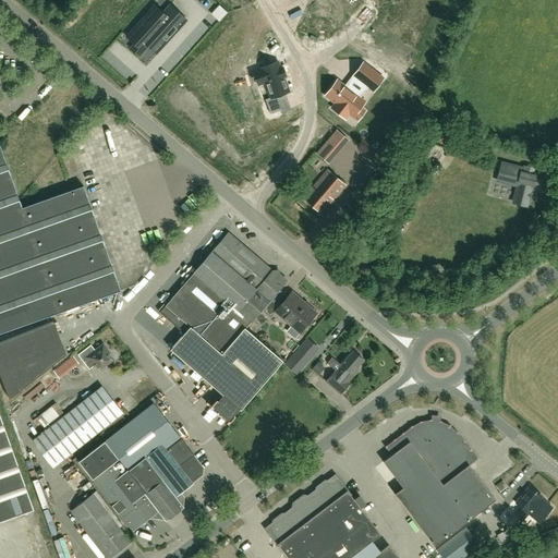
[(131,49),(138,57),(150,43),(158,50),(156,52),(155,51),(154,52),(156,53),(186,21),(170,5),(162,14),(155,7),(126,37),(135,45),(131,49)]
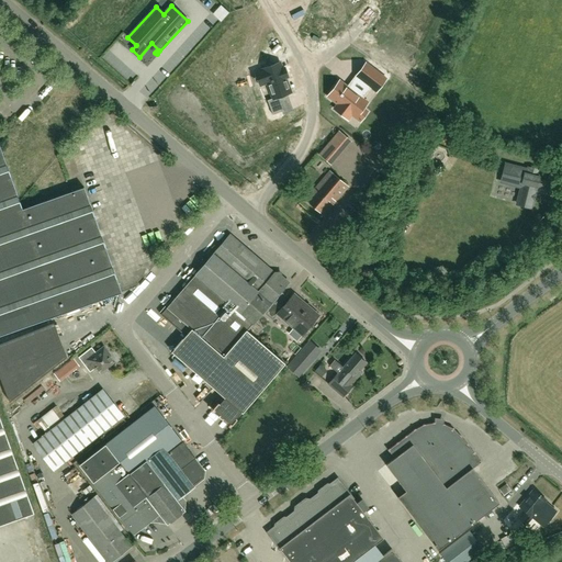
[(221,6),(215,12),(215,17),(221,22),(229,13),(221,6)]
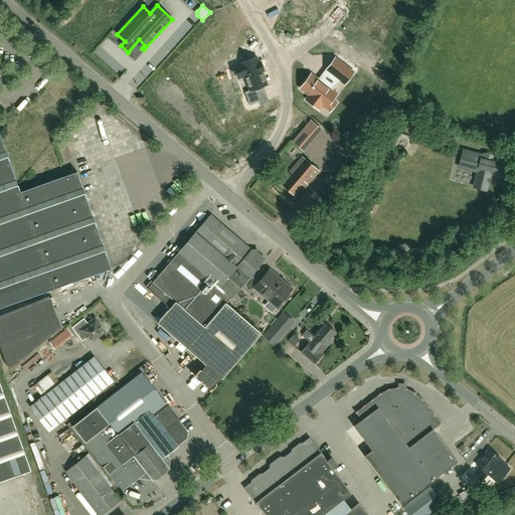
[(239,64),(233,66),(237,77),(243,75),(249,90),(244,92),(249,105),(258,102),(259,102),(254,91),(258,90),(258,88),(263,86),(267,84),(262,71),(264,70),(261,61),(259,62),(256,57),(252,58),(239,63),(239,64)]
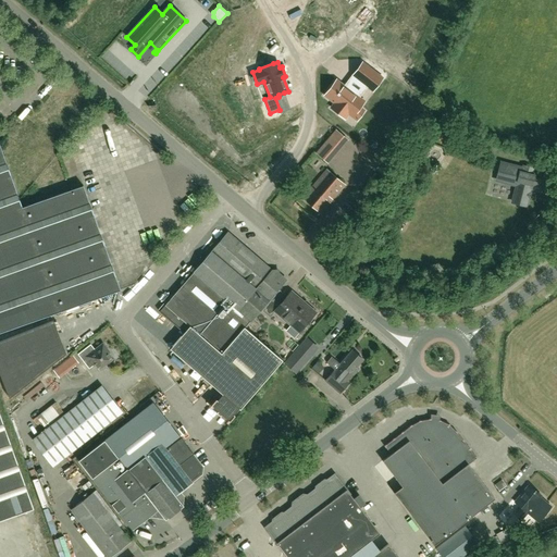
[(368,87),(372,91),(382,77),(362,63),(353,76),(368,87)]
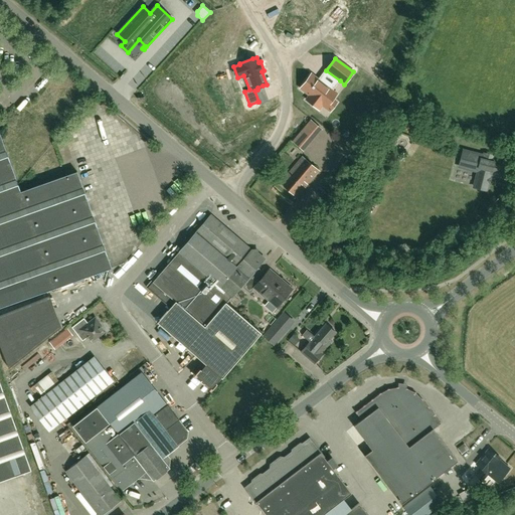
[(311,97),(308,101),(317,109),(320,105),(330,112),(337,103),(332,99),(337,94),(332,91),(319,79),(311,74),(300,89),(311,97)]
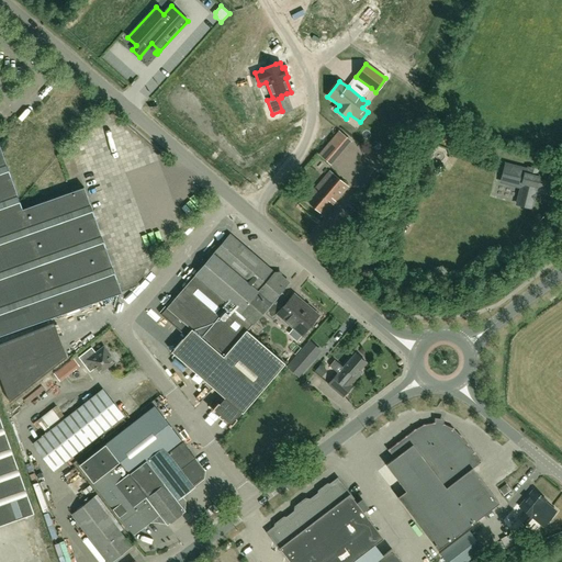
[(341,130),(316,157),(329,169),(355,143),(341,130)]
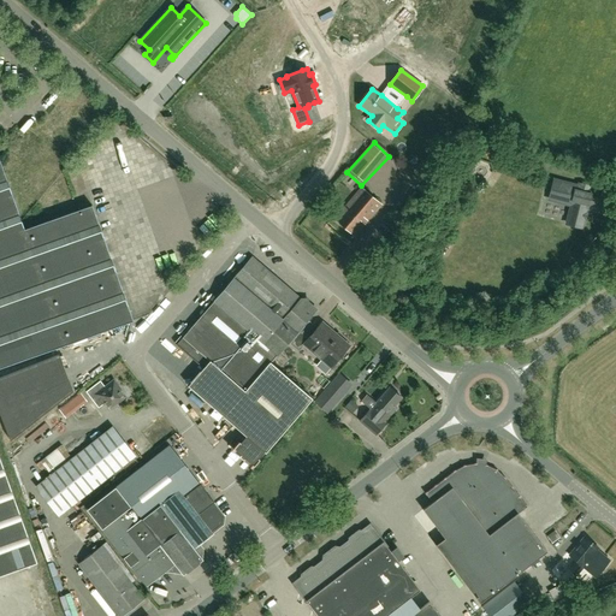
[(114,190),(154,177),(143,144),(104,158),(114,190)]
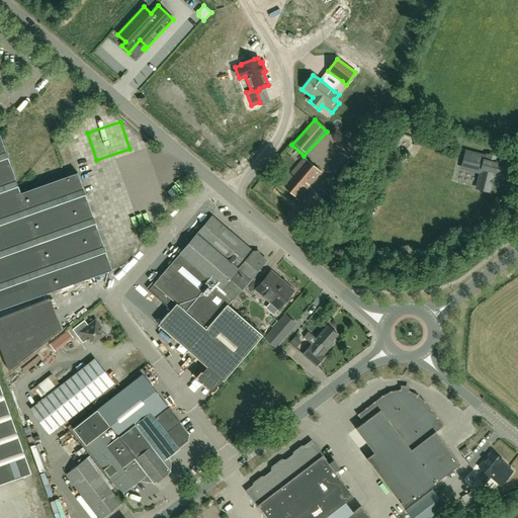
[(0,309),(112,268),(78,172),(21,192),(0,134),(0,309)]
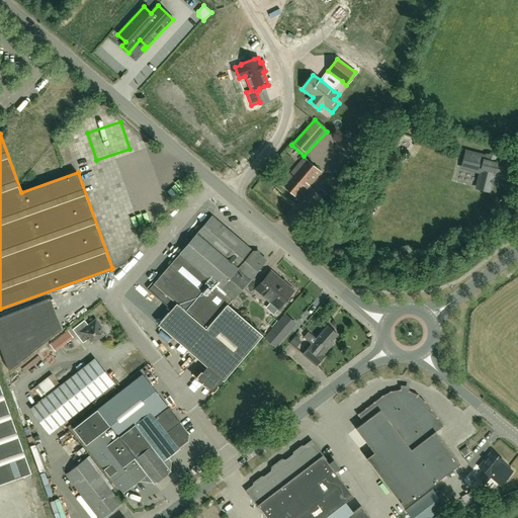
[(489,191),(490,185),(493,175),(506,179),(510,163),(495,159),(495,157),(488,155),(487,157),(471,153),(467,169),(481,172),(477,188),(489,191)]
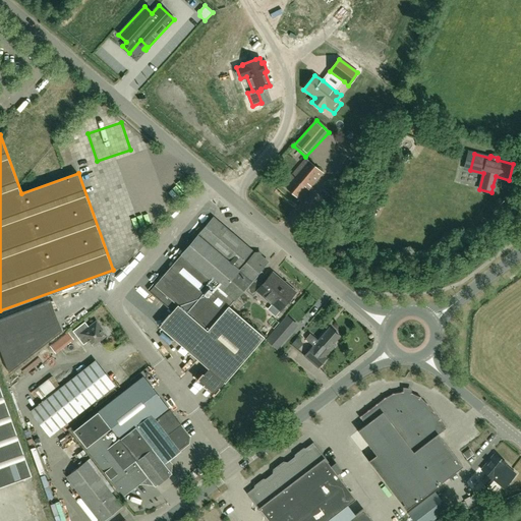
[(300,200),(324,174),(306,159),(283,186),(300,200)]
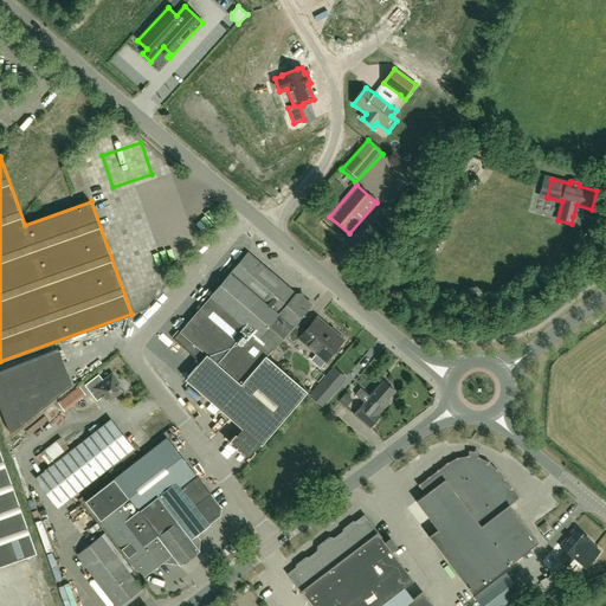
[(236,436),(230,443),(232,444),(249,458),(250,461),(256,453),(255,452),(260,445),(262,446),(308,393),(266,358),(310,307),(303,301),(298,301),(295,298),(297,295),(247,253),(174,340),(201,362),(186,380),(243,430),(237,437),(236,436)]
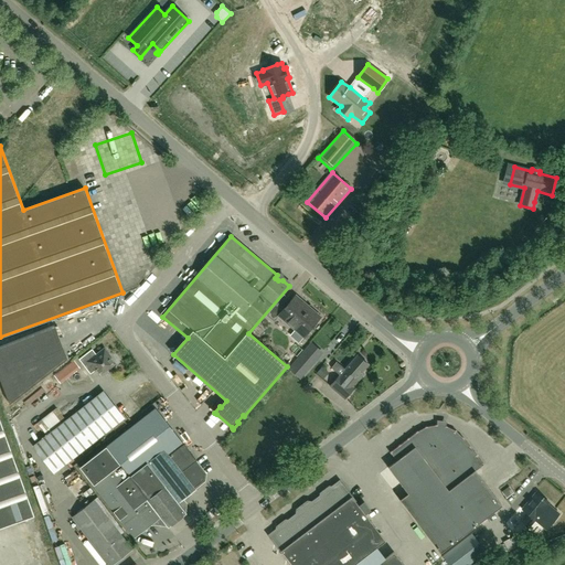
[(177,260),(182,252),(177,247),(170,257),(177,260)]
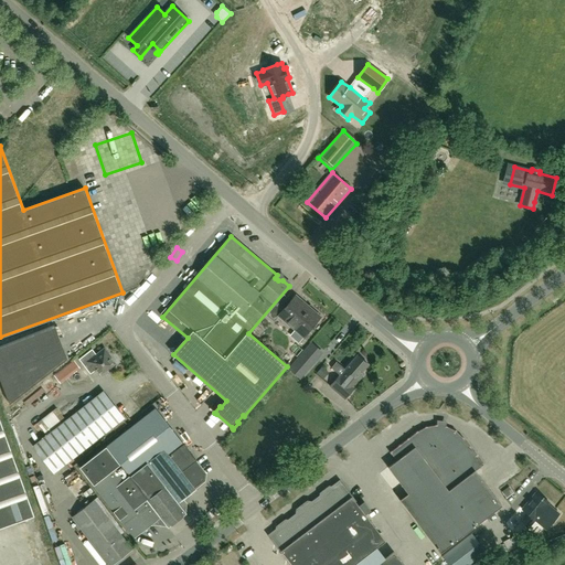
[(285,309),(277,302),(266,316),(274,322),(279,316),(304,336),(319,318),(295,297),(285,309)]
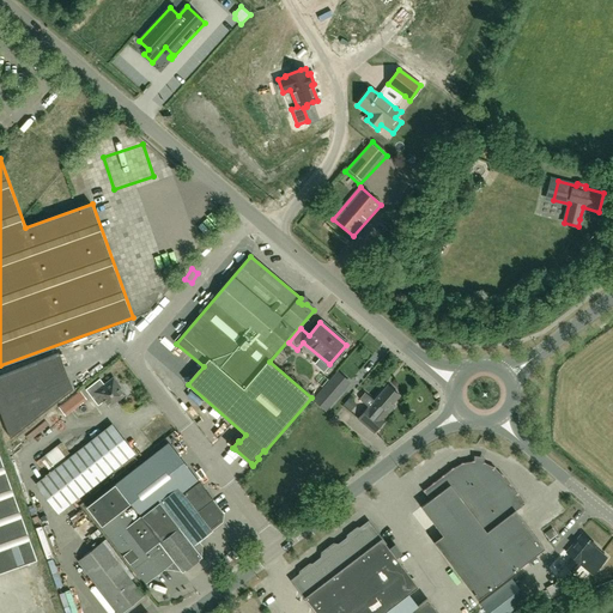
[(0,413),(10,437),(72,389),(58,352),(0,374),(0,413)]
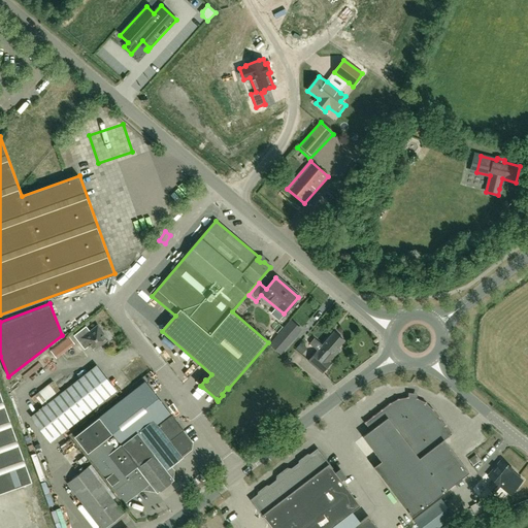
[(278,353),(295,335),(300,329),(290,320),(285,326),(268,344),(278,353)]
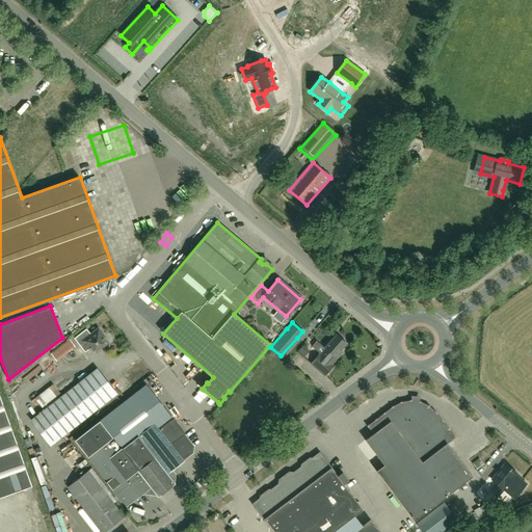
[(95,353),(107,343),(102,338),(104,336),(100,329),(91,336),(86,328),(74,338),(84,352),(90,347),(95,353)]
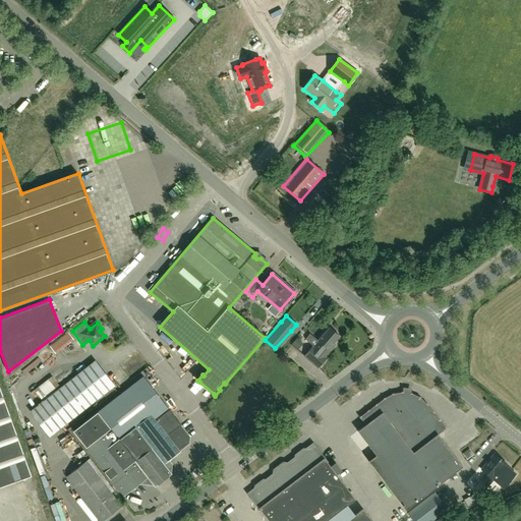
[(313,346),(304,356),(319,368),(327,357),(326,356),(330,351),(336,344),(334,342),(339,336),(335,332),(335,331),(332,328),(331,329),(330,328),(319,341),(313,347),(313,346)]
